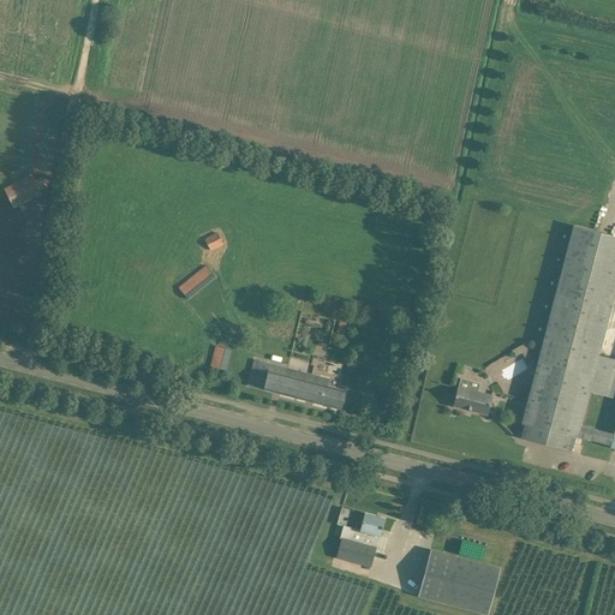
[(4,189),(13,208),(42,195),(33,174),(4,189)]
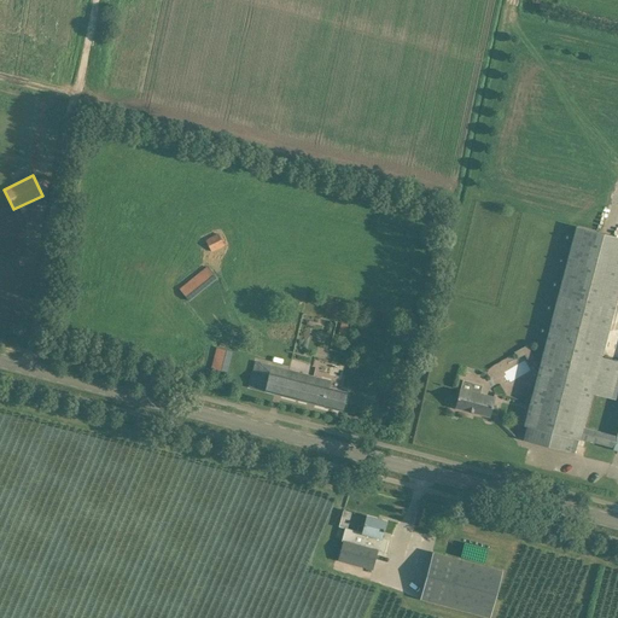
[(582,441),(582,439),(584,427),(594,395),(616,401),(617,392),(617,361),(604,357),(617,302),(617,237),(577,227),(525,426),(528,427),(524,441),(576,454),(578,445),(579,441),(582,441)]
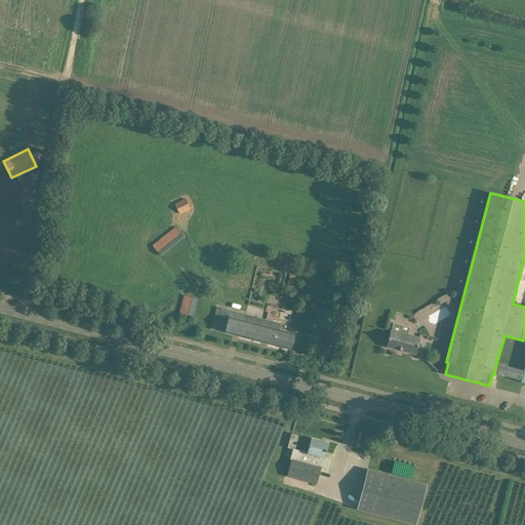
[(173,204),(179,214),(190,209),(185,199),(173,204)]
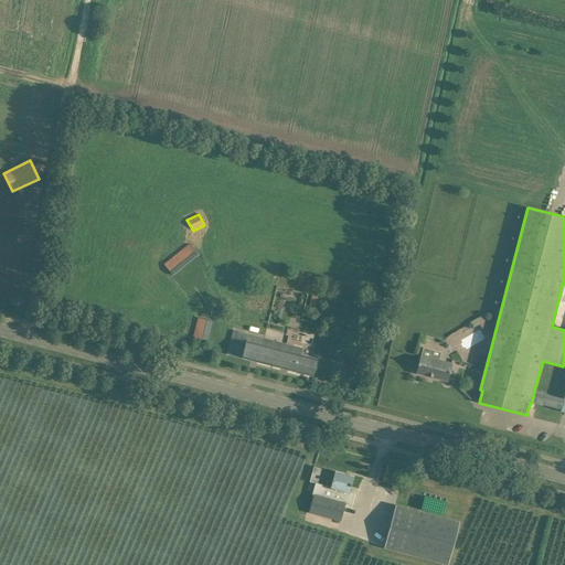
[(162,265),(172,277),(199,256),(189,244),(162,265)]
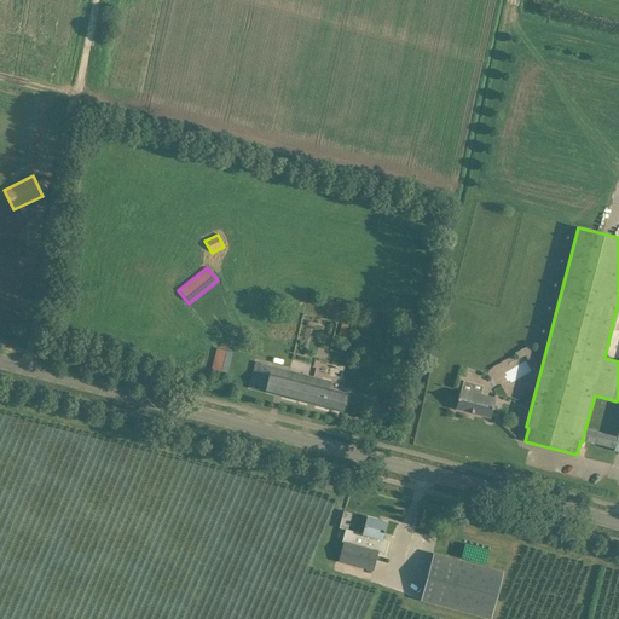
[(339,335),(346,336),(348,325),(341,324),(339,335)]
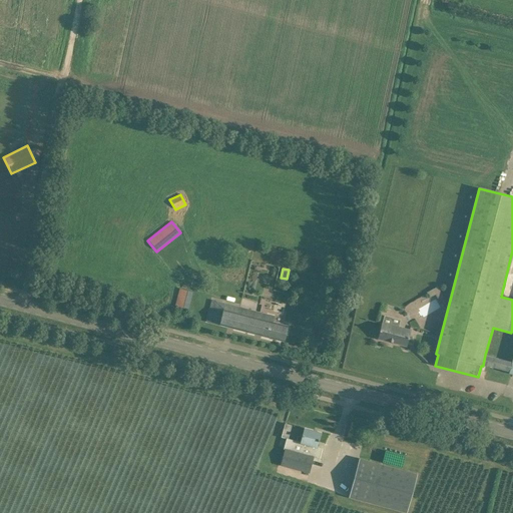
[(275,319),(274,319),(275,316),(224,304),(223,310),(210,307),(208,312),(206,322),(284,342),(287,332),(288,327),(273,323),(275,319)]
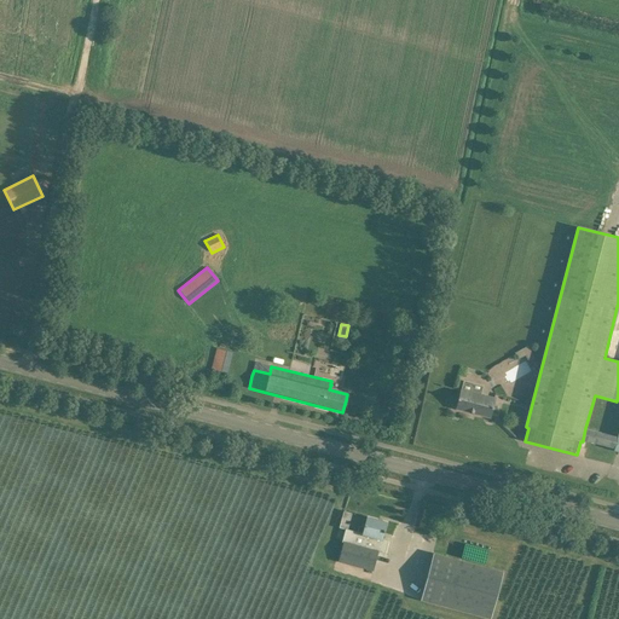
[(472,389),(470,392),(461,389),(456,409),(491,417),(496,399),(480,394),(481,392),(472,389)]
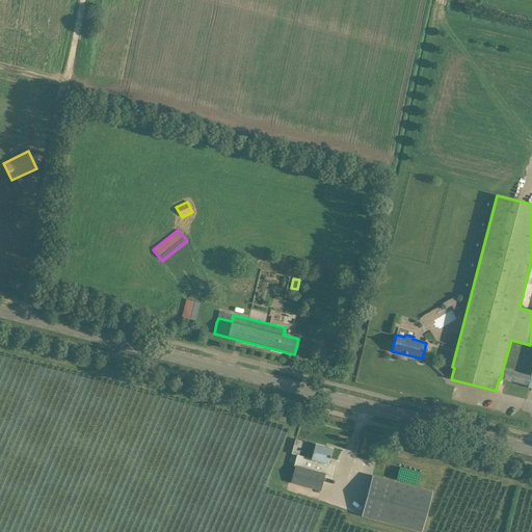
[(326,473),(330,458),(330,455),(331,449),(316,445),(314,451),(313,451),(313,453),(312,459),(320,461),(317,470),(326,473)]
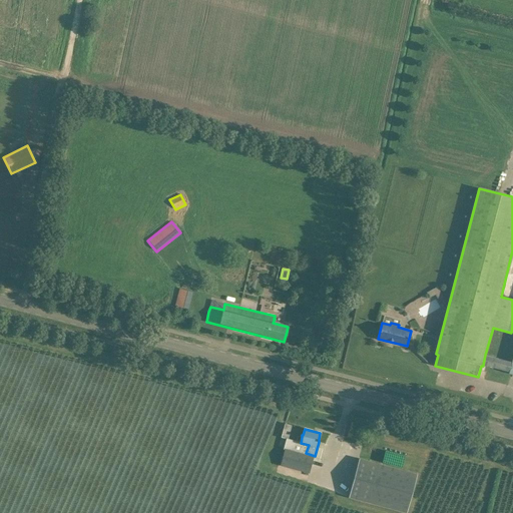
[(315,456),(306,453),(285,448),(281,465),(310,473),(315,456)]
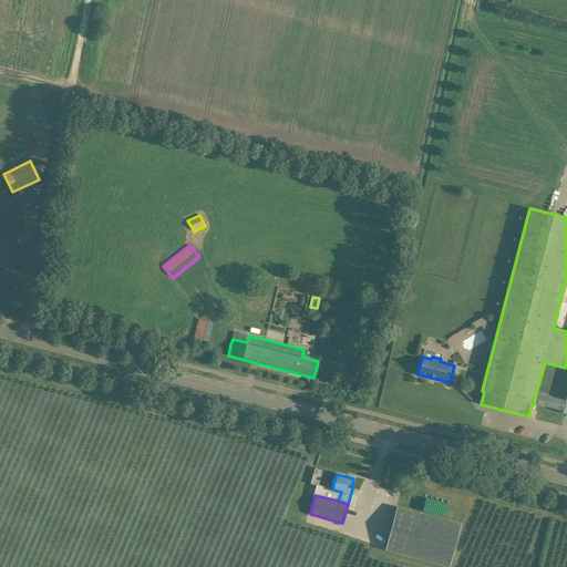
[(449,566),(461,524),(397,506),(384,550),(445,566),(449,566)]
